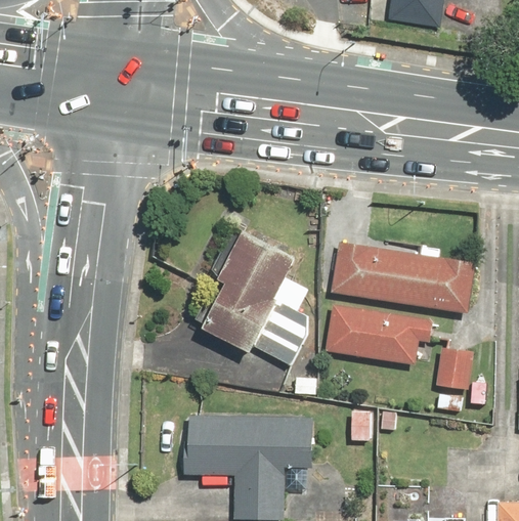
[(438,26),(442,0),(391,0),(388,16),(438,26)]
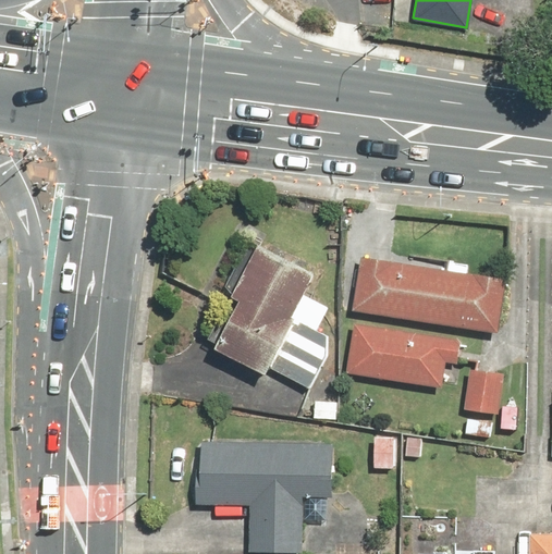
[(308,297),(319,277),(260,245),(249,266),(237,259),(223,286),(235,293),(233,296),(244,303),(218,351),(267,377),(271,369),(308,389),(333,341),(315,331),(328,308),(308,297)]
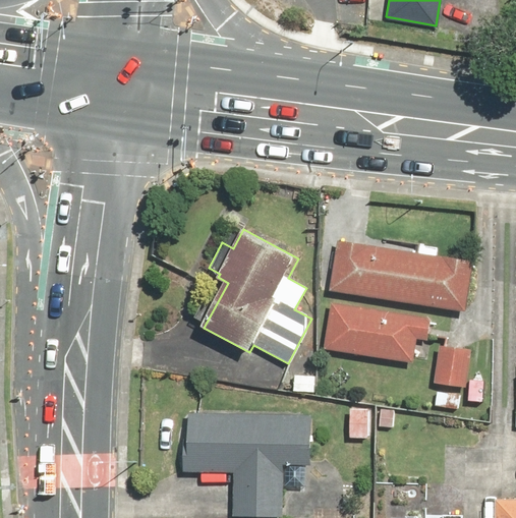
[(337,241),(330,290),(466,310),(473,262),(337,241)]
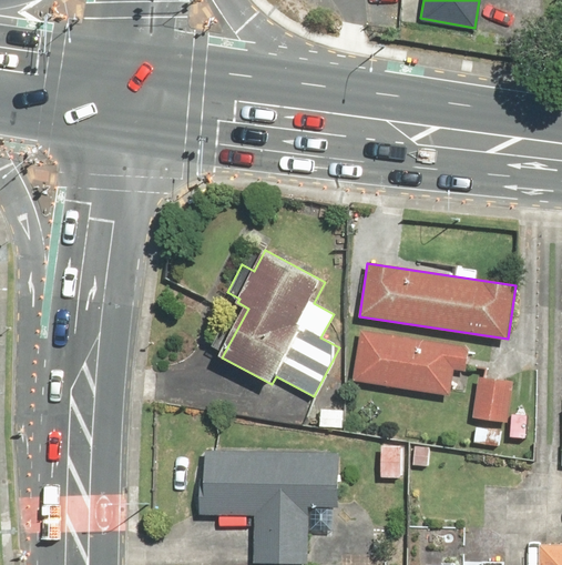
[(353,381),(449,394),(453,364),(463,365),(467,344),(360,330),(353,381)]
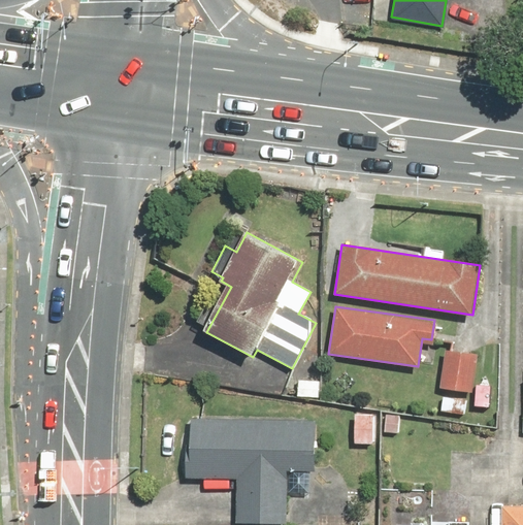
[(476,353),(446,350),(442,389),(472,392),(476,353)]
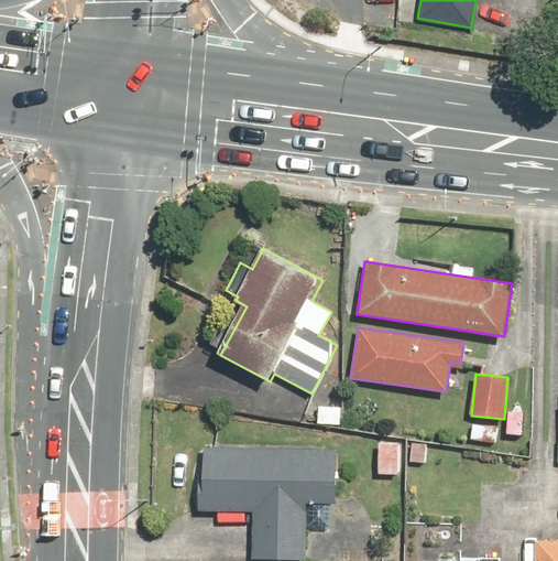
[(460,446),(469,448),(493,449),(494,424),(471,422),(470,437),(461,437),(460,446)]
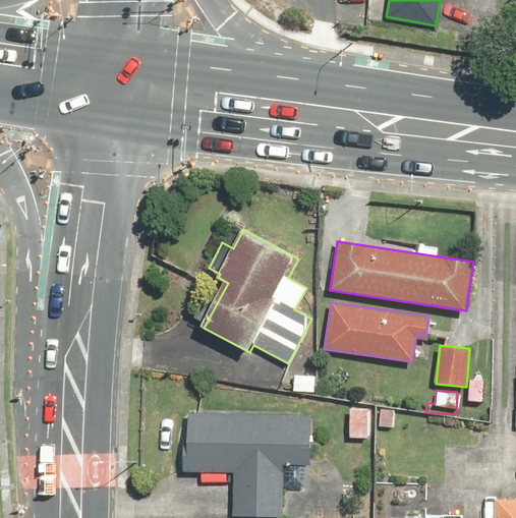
[(369,409),(352,408),(350,437),(368,438),(369,409)]
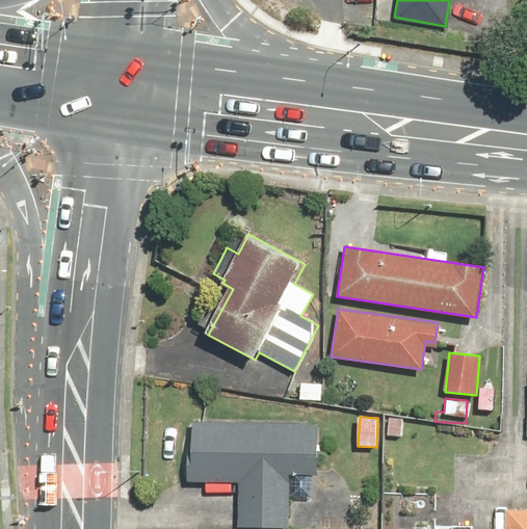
[(237,526),(290,528),(292,480),(317,481),(319,426),(191,421),(189,480),(239,482),(237,526)]
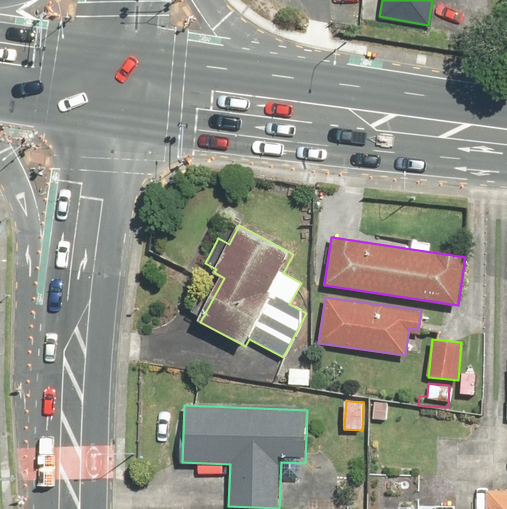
[(506,508),(506,490),(487,490),(486,508),(506,508)]
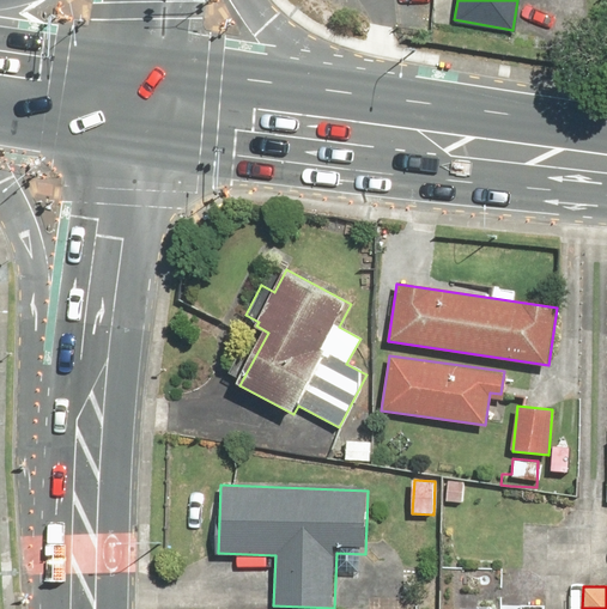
All buildings are outlined.
